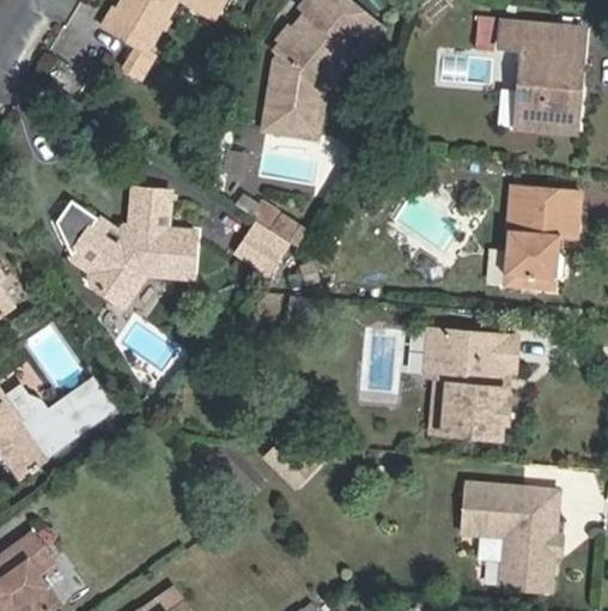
[(109,8),(98,26),(144,53),(174,0),(177,0),(211,19),(222,0),(119,0),(113,11),(109,8)]
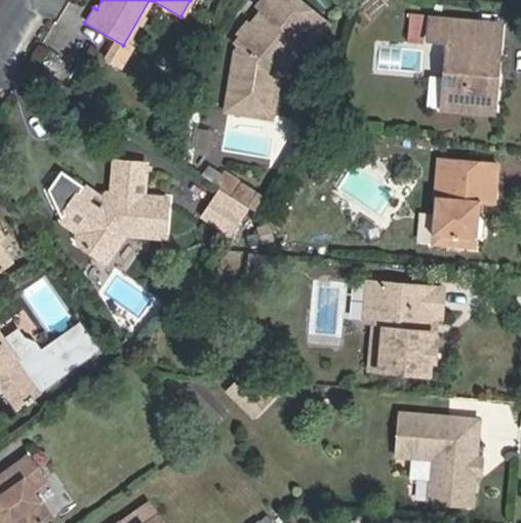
[(275,76),(319,17),(296,0),(263,0),(255,9),(263,15),(252,30),(248,27),(239,38),(242,41),(237,49),(239,51),(234,57),(224,116),(271,124),(278,84),(281,80),(275,76)]
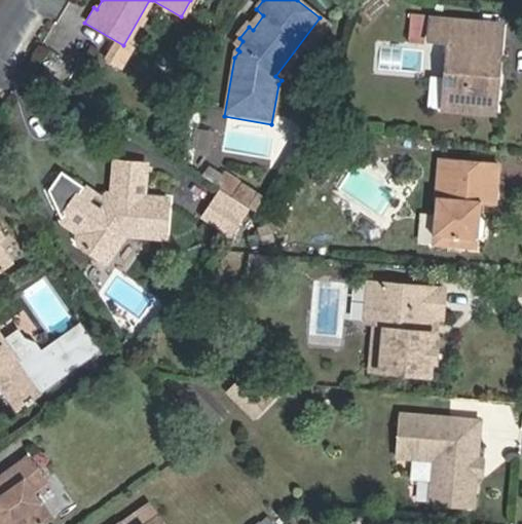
[(482,40),(484,21),(432,15),(430,37),(441,38),(434,104),(487,109),(490,70),(498,70),(501,42),(482,40)]
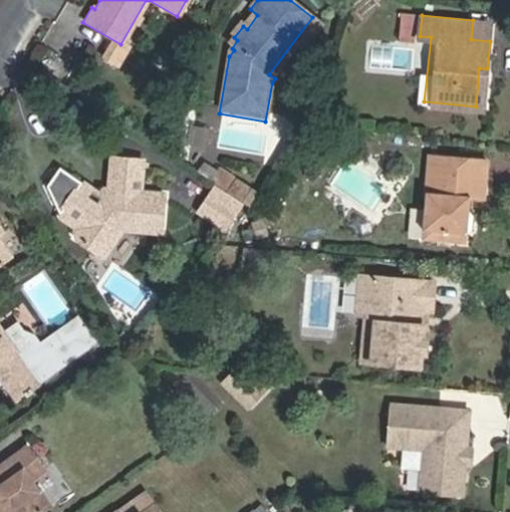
[(322,25),(312,17),(269,74),(275,78),(297,48),(302,52),(322,25)]
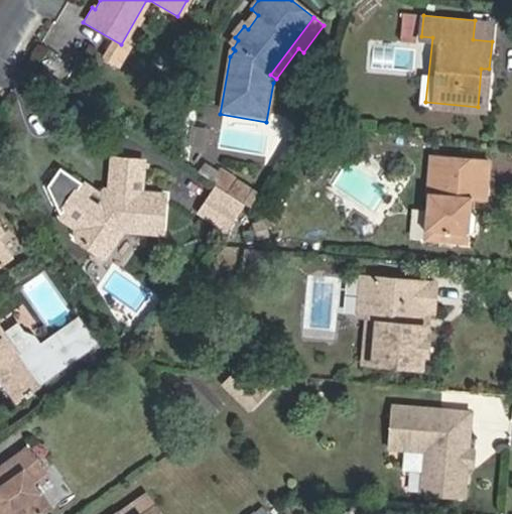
[(494,21),(475,20),(473,39),(492,41),(494,21)]
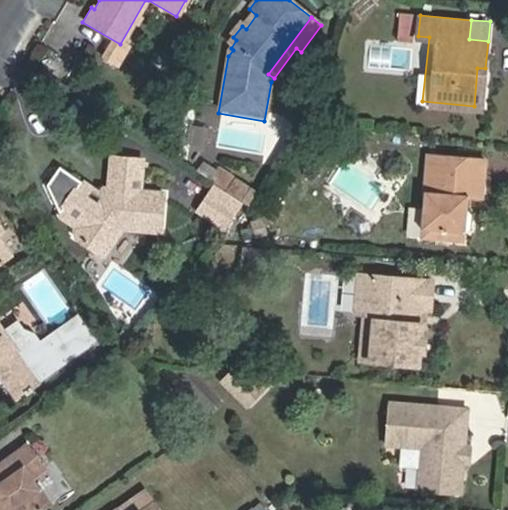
[(482,106),(485,68),(477,68),(474,106),(482,106)]
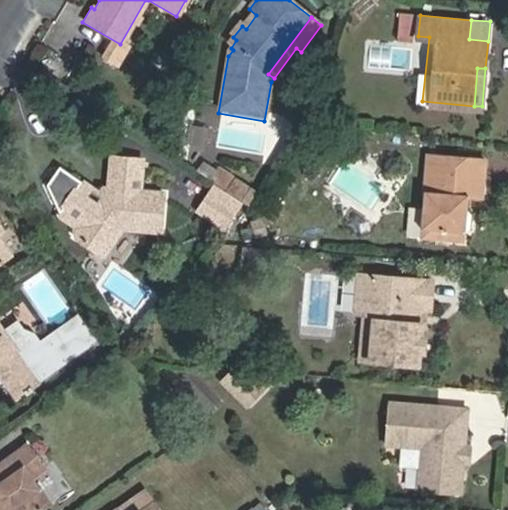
[(442,154),(424,152),(416,236),(460,240),(461,230),(466,226),(467,213),(463,208),(459,207),(460,194),(469,195),(459,179),(444,157),(442,154)]
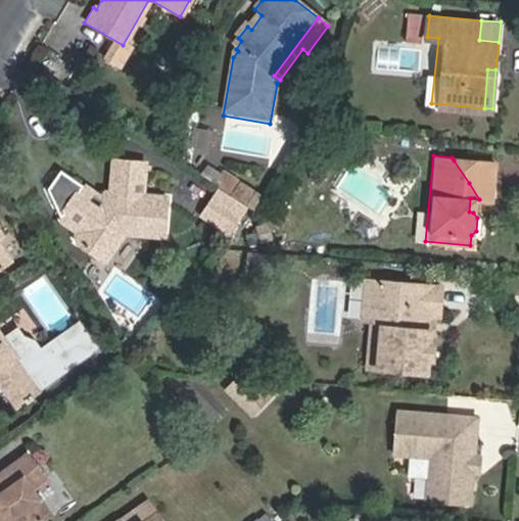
[(492,160),(452,157),(454,160),(469,183),(479,199),(489,200),(492,160)]
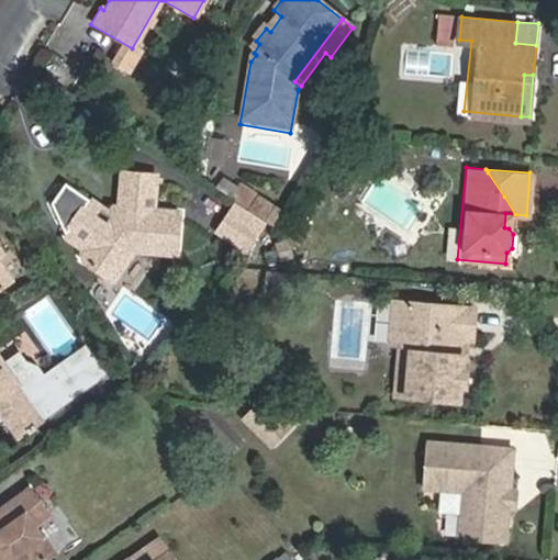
[(153,177),(119,174),(118,192),(152,196),(153,177)]
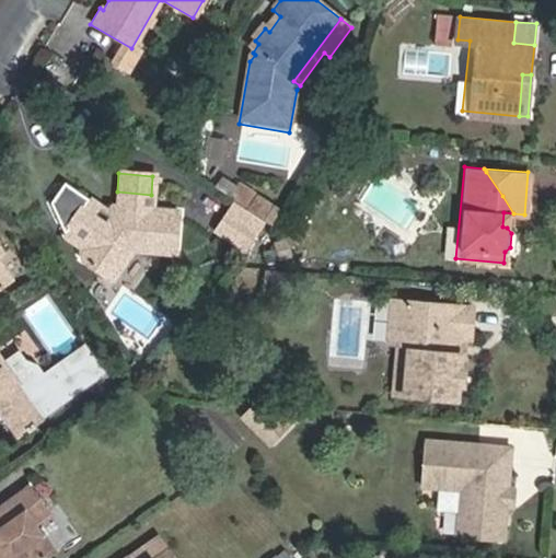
[(250,195),(236,186),(230,197),(242,205),(250,195)]
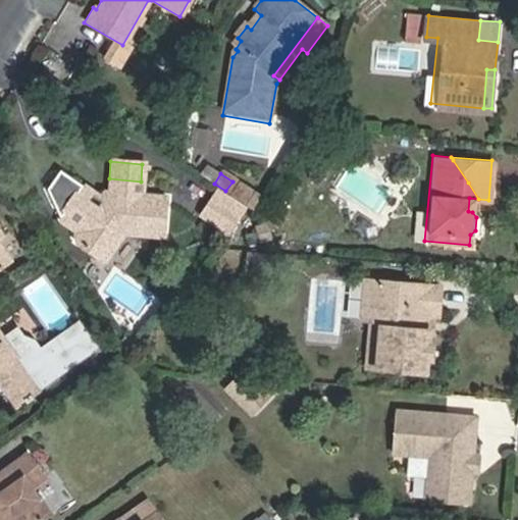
[(109,178),(107,195),(139,197),(141,182),(109,178)]
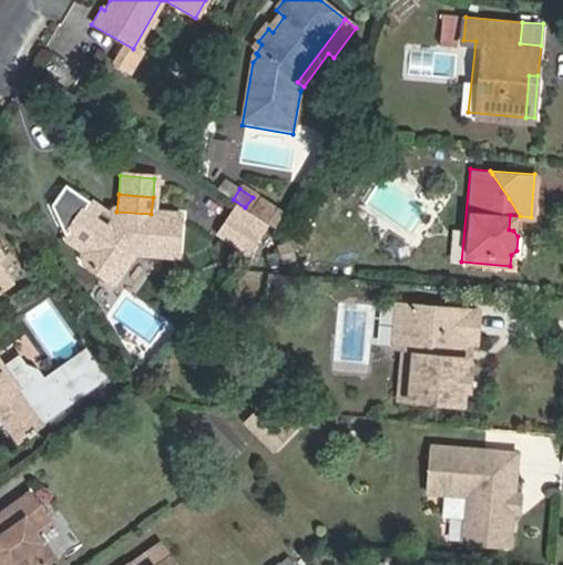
[(248,211),(257,216),(265,205),(256,199),(248,211)]
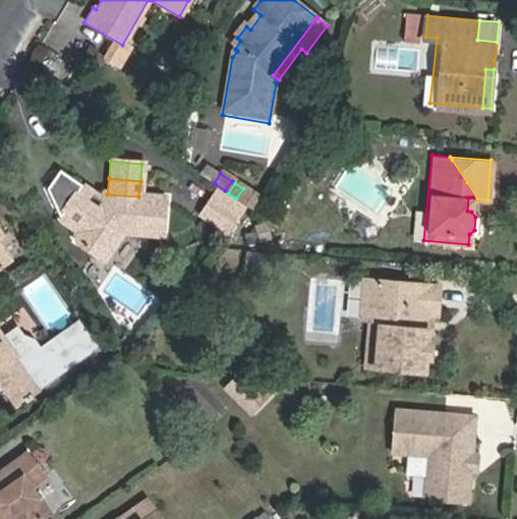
[(236,198),(248,208),(255,197),(243,188),(236,198)]
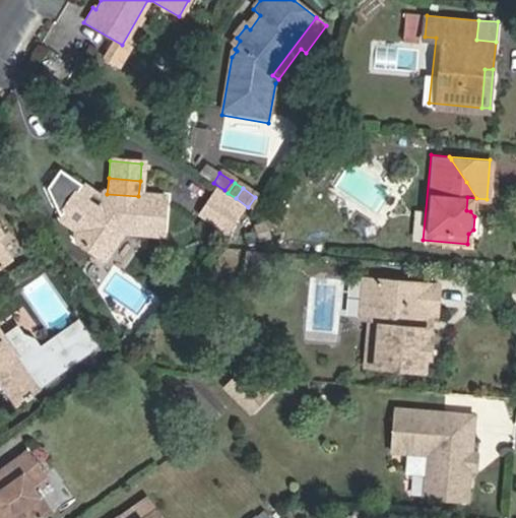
[(243,208),(214,190),(211,195),(239,213),(243,208)]
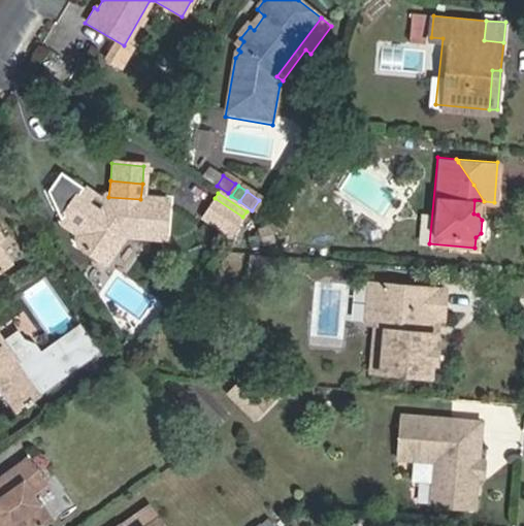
[(108,197),(102,196),(98,203),(101,205),(96,212),(91,215),(74,238),(76,248),(103,265),(123,236),(162,239),(165,201),(140,199),(108,197)]
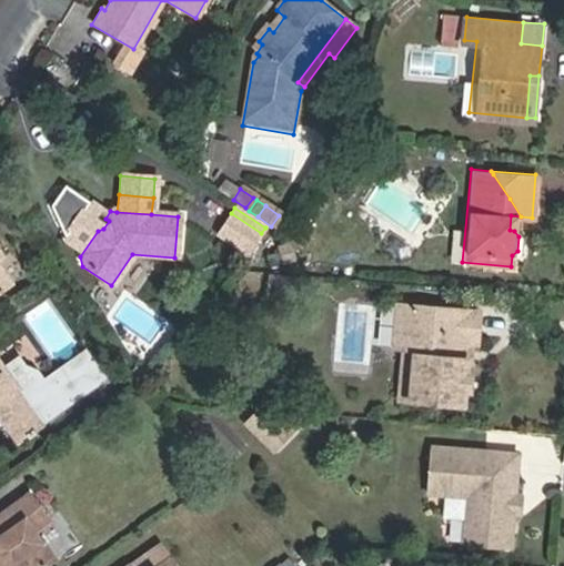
[(261,233),(231,213),(217,234),(247,254),(261,233)]
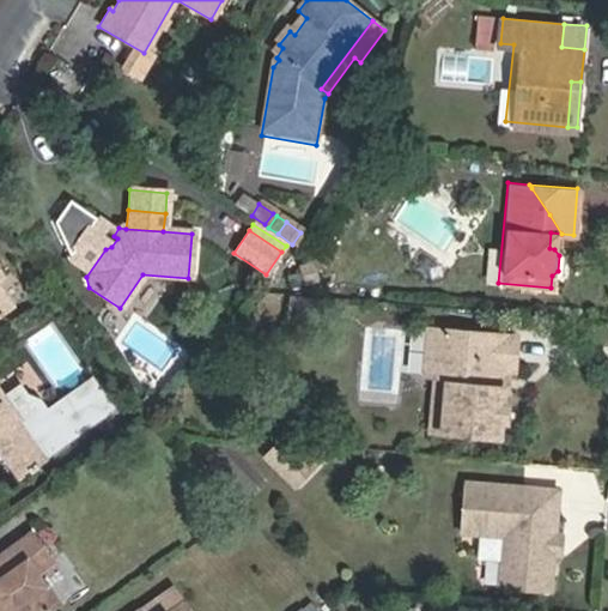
[(0,320),(23,304),(5,280),(14,274),(0,254),(0,320)]
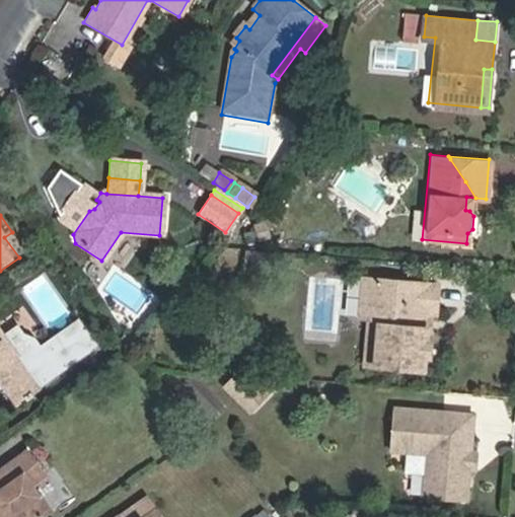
[(423,313),(430,310),(431,305),(438,306),(440,281),(366,274),(362,312),(374,313),(381,321),(377,361),(426,366),(429,328),(422,324),(423,313)]
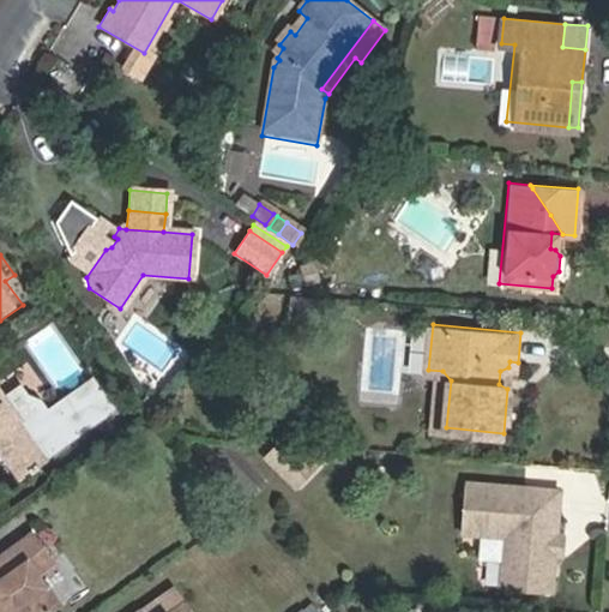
[(507,389),(508,367),(500,371),(499,384),(507,389)]
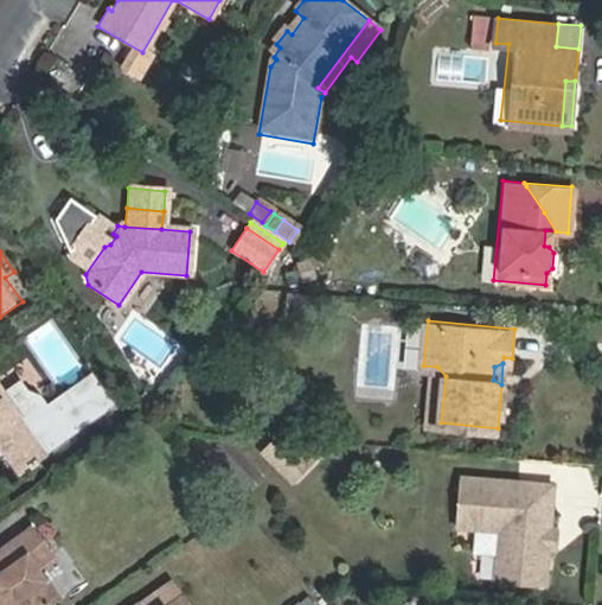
[(23,380),(6,392),(20,409),(37,397),(47,413),(75,394),(77,397),(91,387),(89,384),(96,379),(91,373),(49,403),(43,394),(30,390),(23,380)]
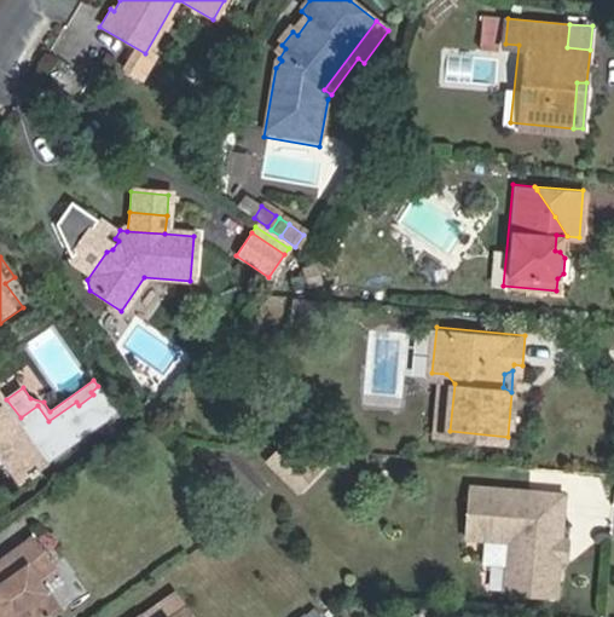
[(0,448),(22,478),(50,460),(116,411),(98,386),(91,392),(93,395),(79,405),(76,402),(48,421),(38,405),(21,417),(6,399),(0,391),(0,448)]
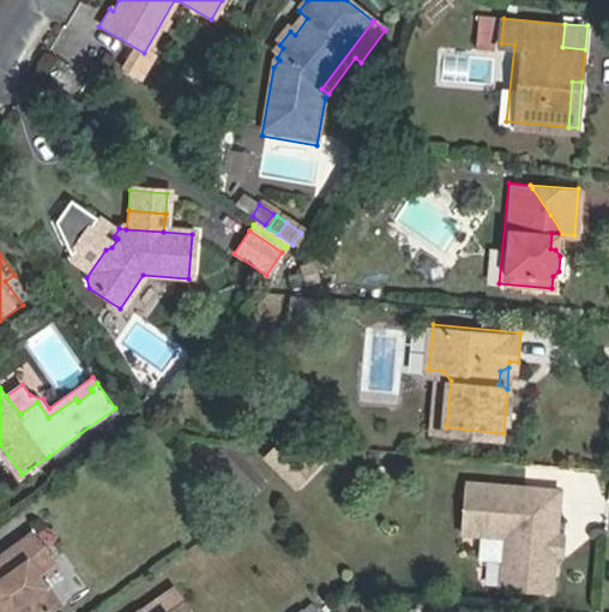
[(556,553),(558,533),(561,490),(466,481),(463,529),(508,533),(504,587),(554,591),(556,553)]
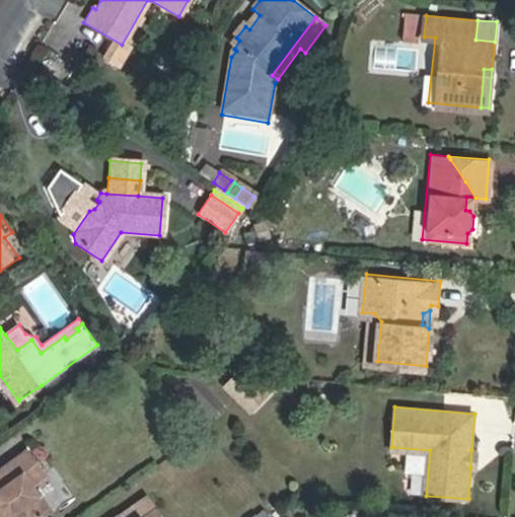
[(0,513),(2,516),(32,516),(46,508),(29,482),(42,472),(24,448),(0,464),(0,513)]
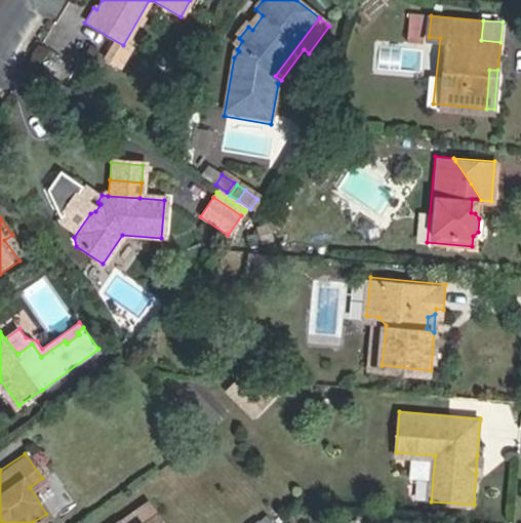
[(484,456),(477,455),(476,473),(483,473),(484,456)]
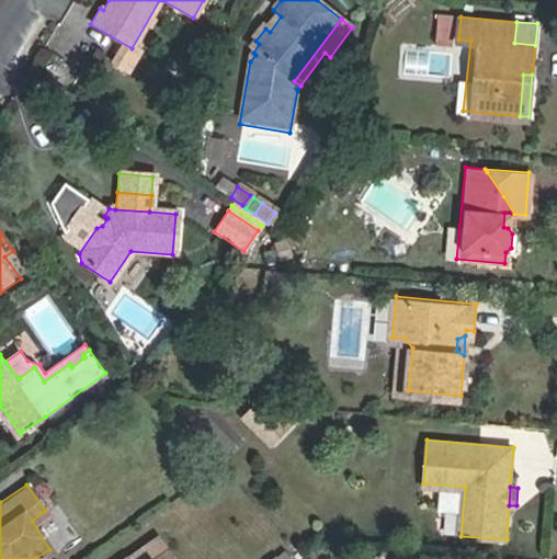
[(290,558),(281,548),(266,558),(290,558)]
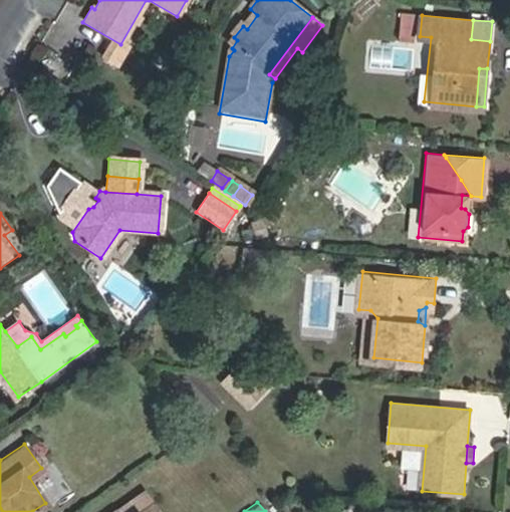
[(158,511),(152,503),(139,511),(118,511),(116,508),(109,511),(158,511)]
